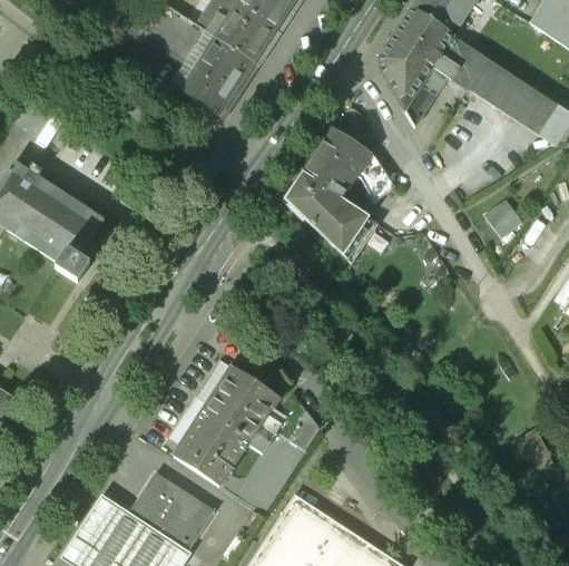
[(238,0),(237,2),(276,28),(290,7),(294,0),(238,0)]
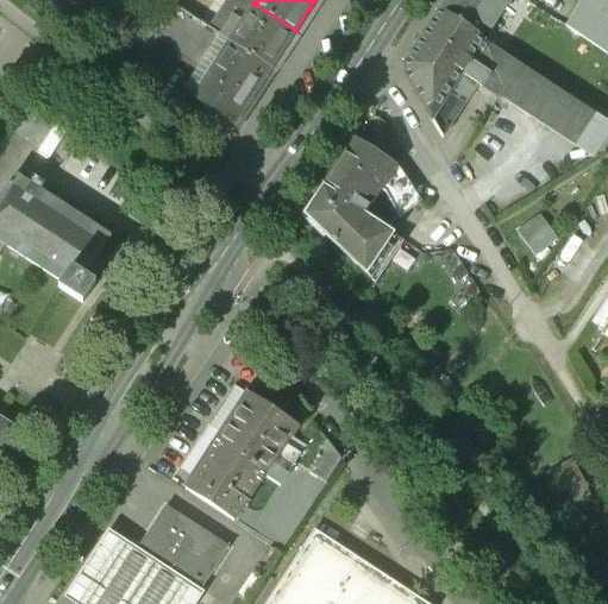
[(447,0),(442,10),(484,38),(508,0),(447,0)]
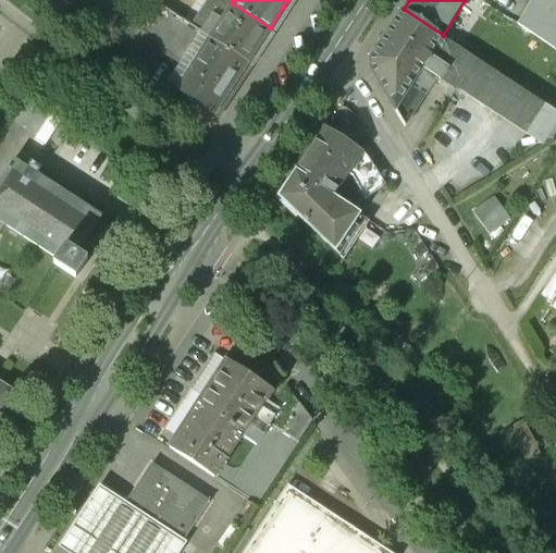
[(533,0),(519,23),(555,47),(555,0),(533,0)]
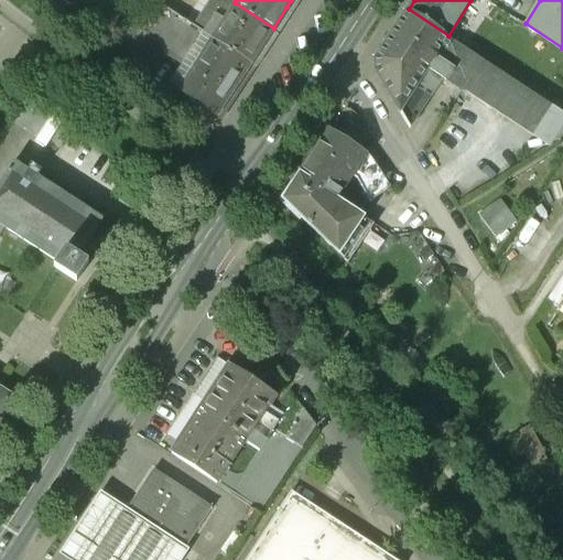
[(235,2),(213,35),(251,61),(259,49),(273,28),(235,2)]
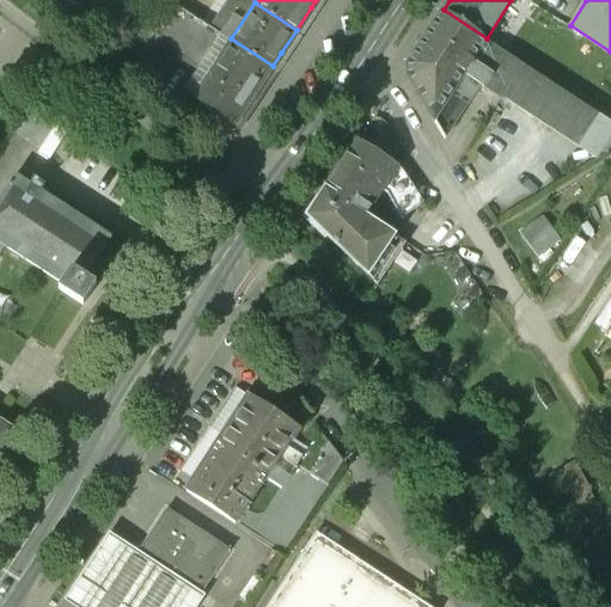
[(444,10),(429,31),(408,61),(408,75),(446,135),(482,81),(484,85),(495,68),(507,51),(487,38),(444,10)]
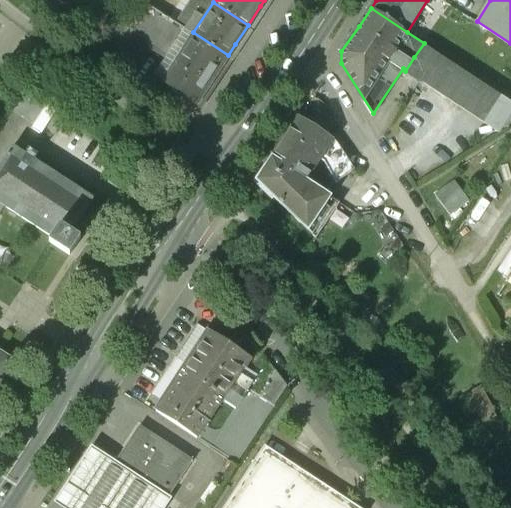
[(173,23),(175,22),(170,13),(142,27),(150,43),(161,38),(163,43),(179,34),(173,23)]
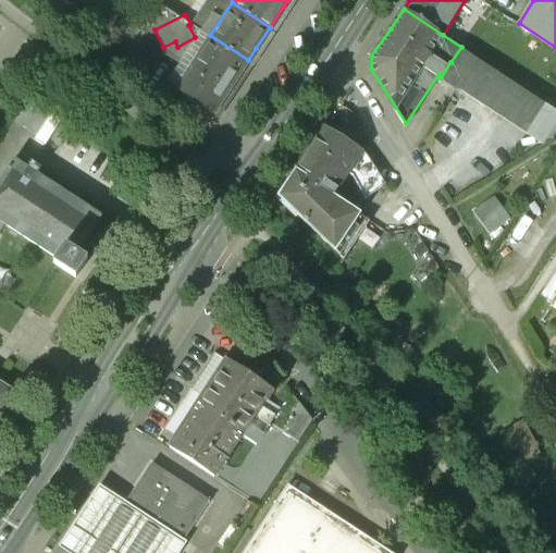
[(248,60),(210,35),(176,87),(214,112),(232,85),(248,60)]
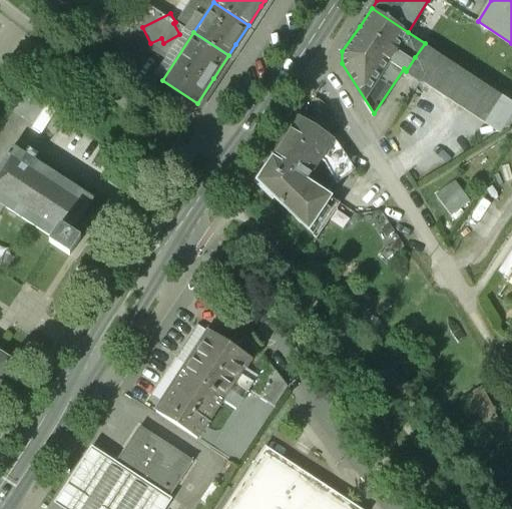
[(425,43),(415,57),(429,66),(438,51),(425,43)]
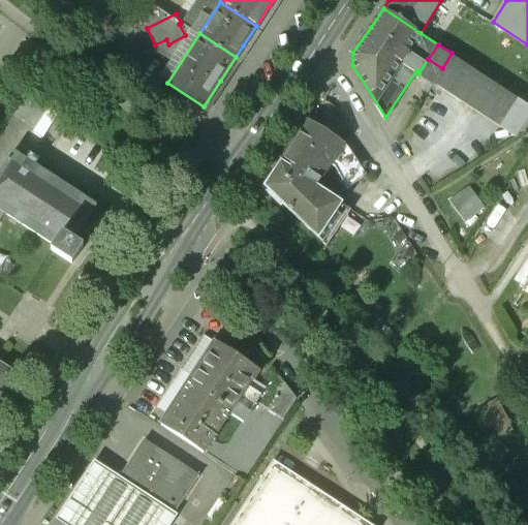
[(48,104),(27,91),(13,112),(34,125),(48,104)]
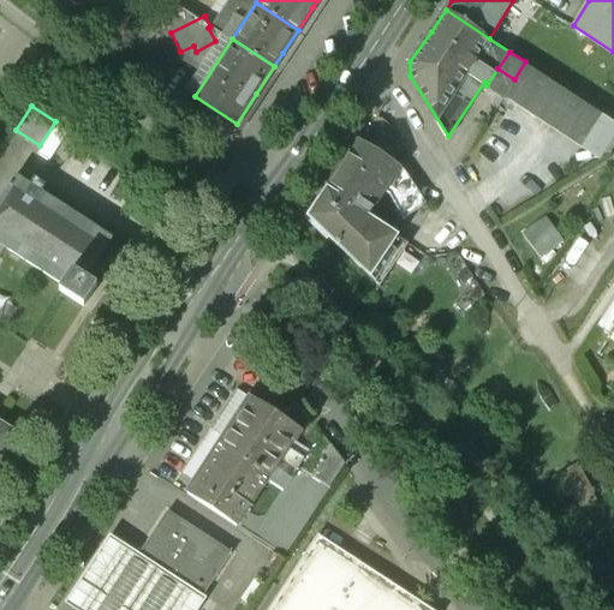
[(410,241),(368,214),(401,163),(359,137),(334,175),(309,214),(380,282),(410,241)]
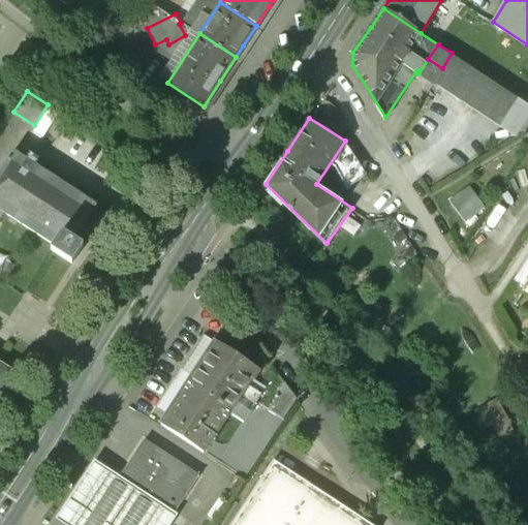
[(96,203),(14,148),(0,168),(0,206),(3,209),(54,242),(51,246),(71,260),(84,243),(73,237),(87,216),(97,222),(105,210),(95,204),(96,203)]
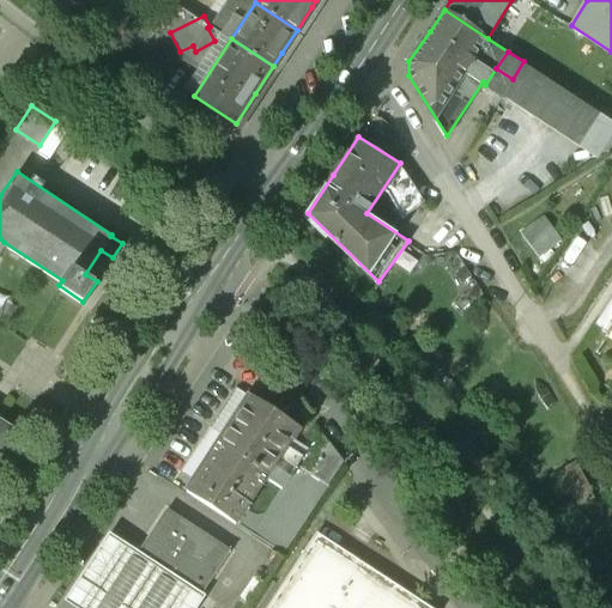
[(537,251),(561,235),(544,210),(519,228),(537,251)]
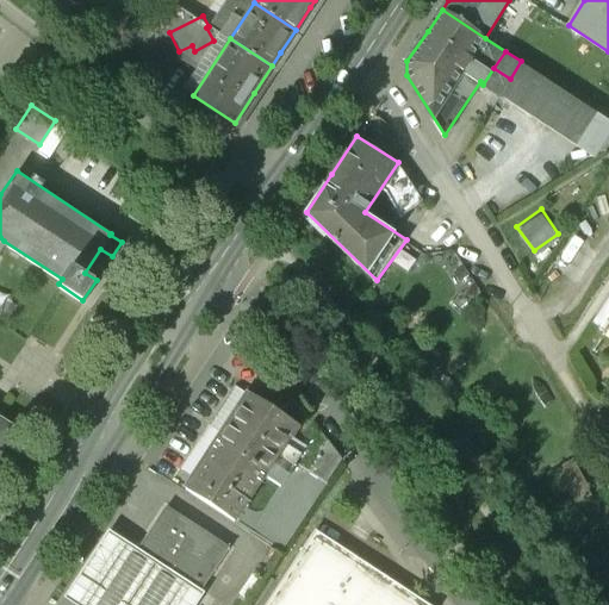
[(608,294),(591,320),(604,329),(608,322),(608,294)]
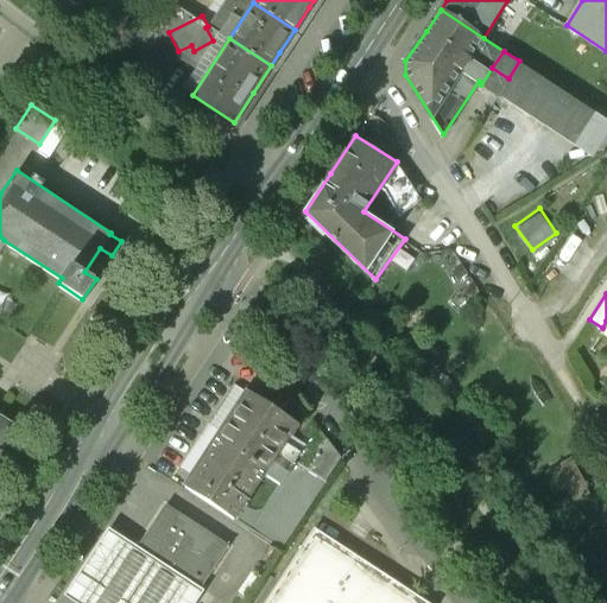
[(217,436),(265,465),(289,430),(292,432),(299,421),(250,389),(217,436)]
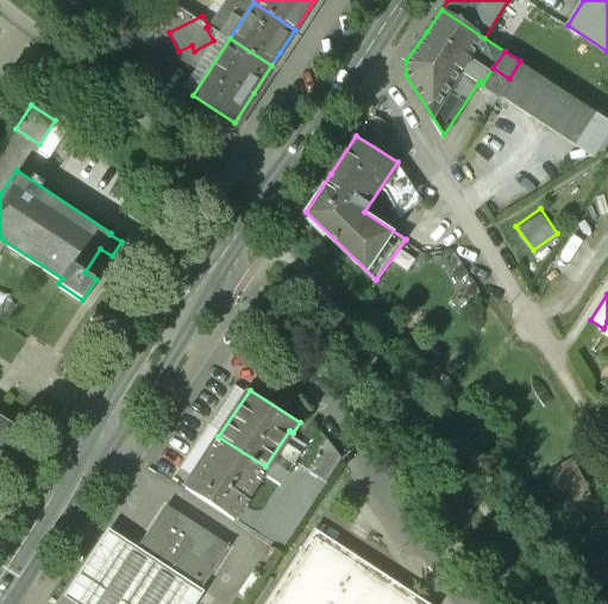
[(0,454),(19,425),(0,411),(0,454)]
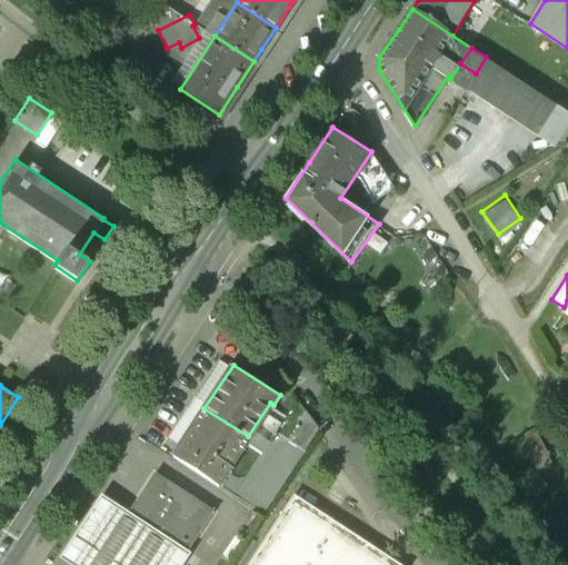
[(219,483),(248,436),(203,408),(175,454),(219,483)]
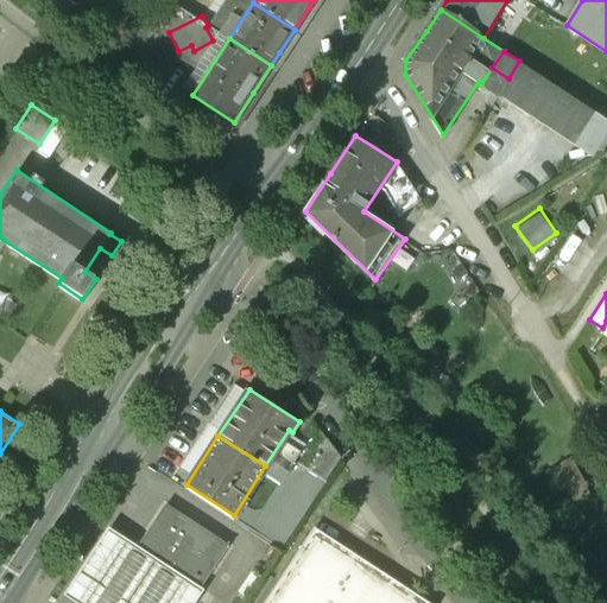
[(228,544),(165,502),(138,545),(201,586),(228,544)]
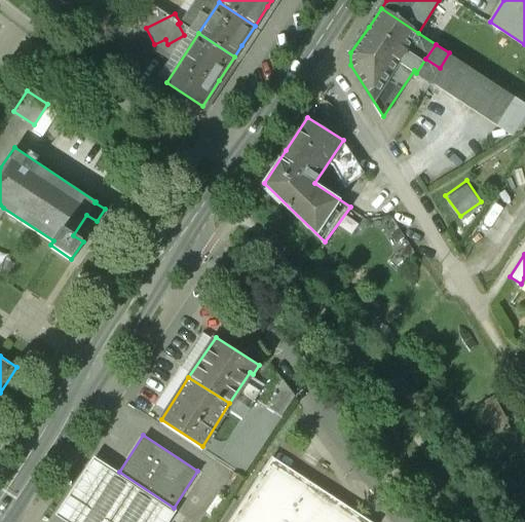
[(172,510),(117,474),(119,472),(95,454),(55,514),(68,521),(169,521),(177,510),(174,508),(172,510)]
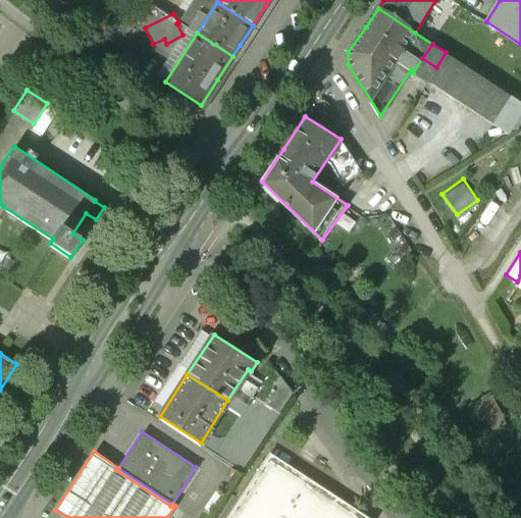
[(371,517),(270,452),(226,517),(371,517)]
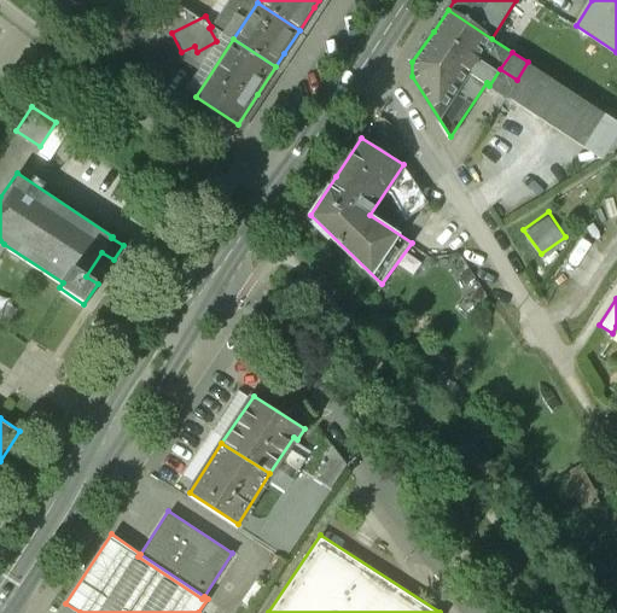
[(204,596),(140,554),(138,556),(202,599),(204,596)]
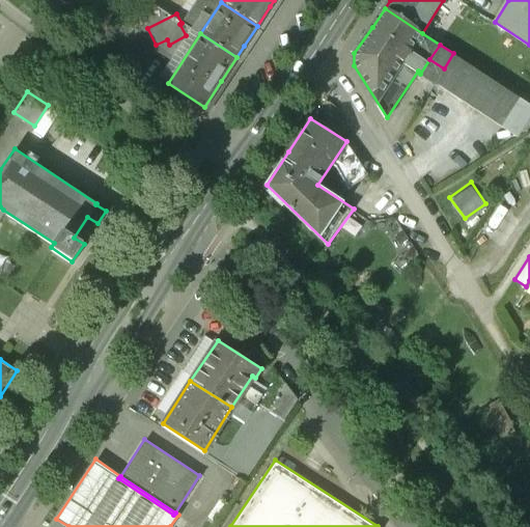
[(220,497),(208,515),(216,520),(228,502),(220,497)]
